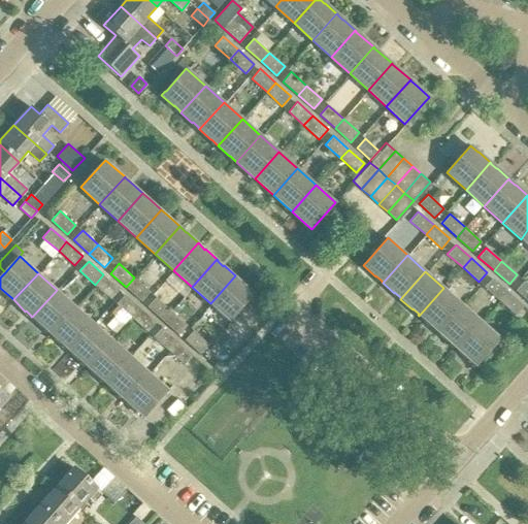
[(103,274),(95,285),(110,298),(119,289),(103,274)]
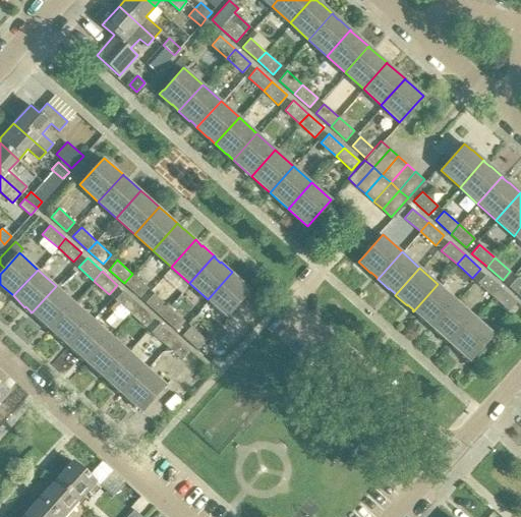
[(232,272),(208,299),(226,317),(246,293),(247,293),(250,289),(238,278),(238,279),(232,273),(233,273),(232,272)]
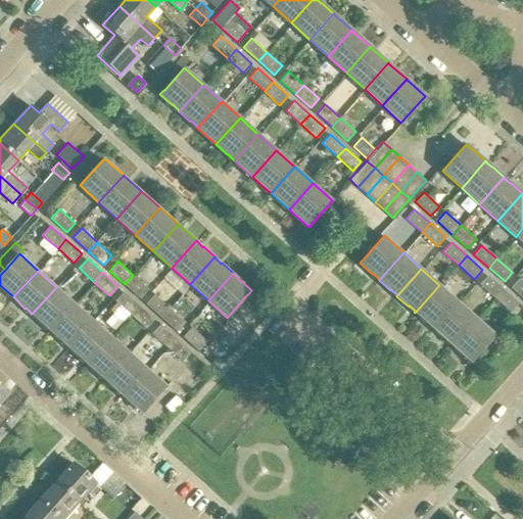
[(133,275),(125,284),(140,298),(148,288),(133,275)]
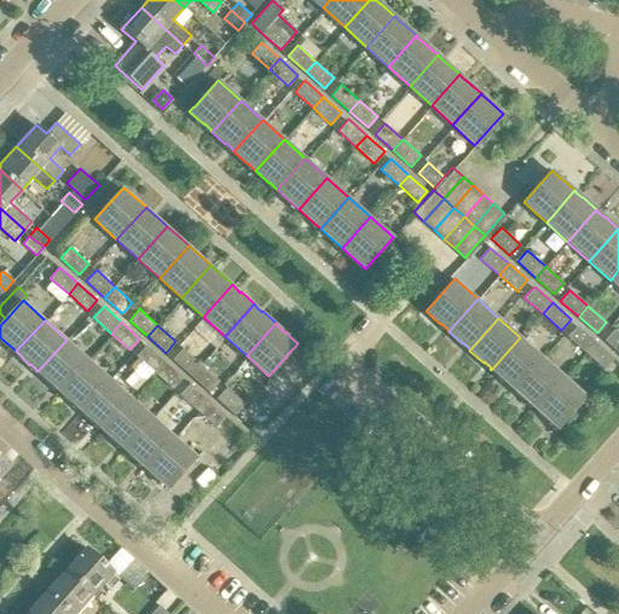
[(567,335),(585,352),(595,342),(577,325),(567,335)]
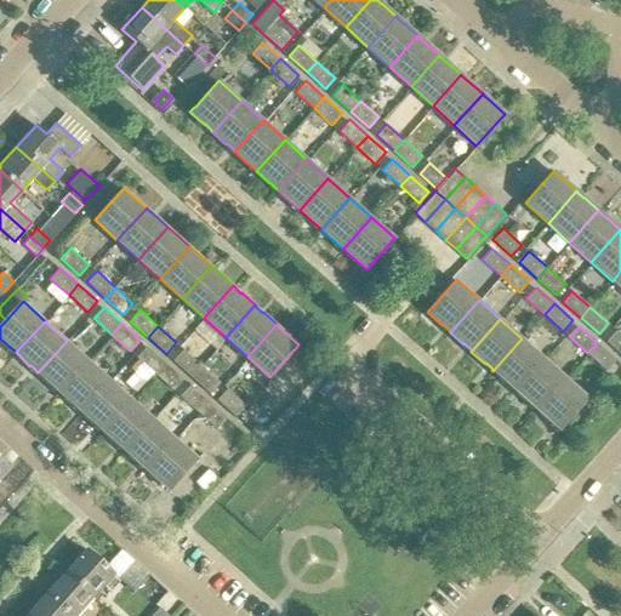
[(605,341),(620,354),(620,334),(616,330),(605,341)]
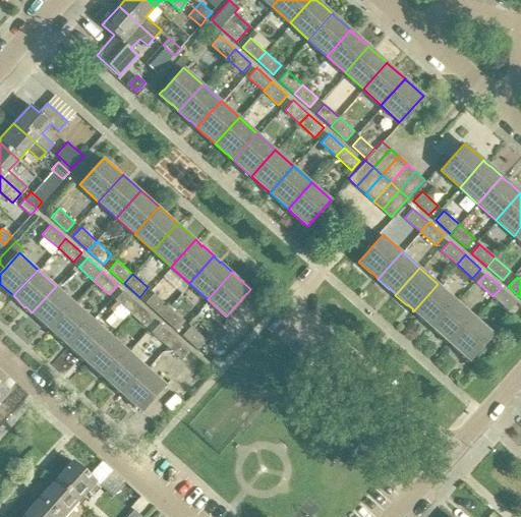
[(430,327),(431,328),(456,300),(438,284),(413,311),(425,322),(425,321),(431,327),(430,327)]
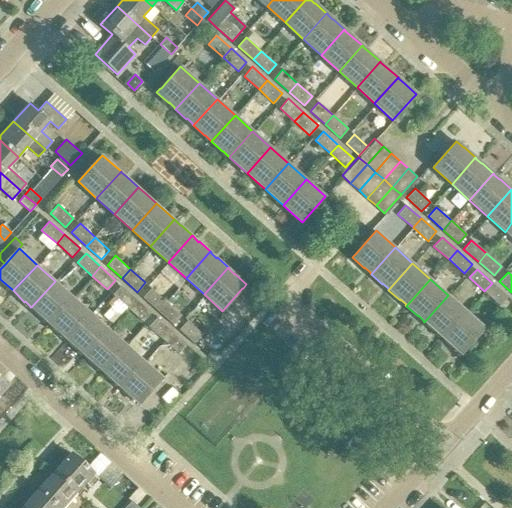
[(48,323),(49,324),(73,297),(55,281),(31,307),(42,318),(43,317),(48,322),(48,323)]
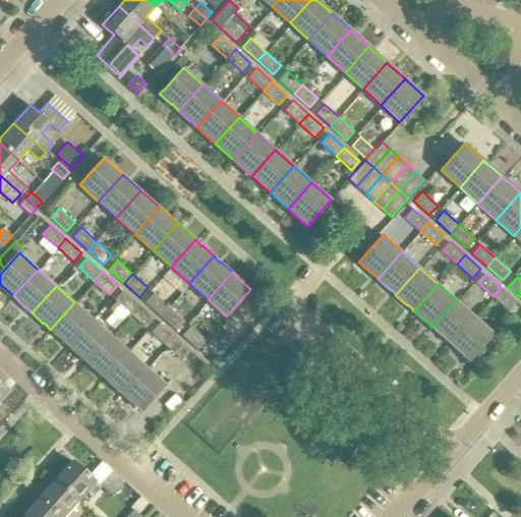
[(501,288),(493,296),(508,310),(516,301),(501,288)]
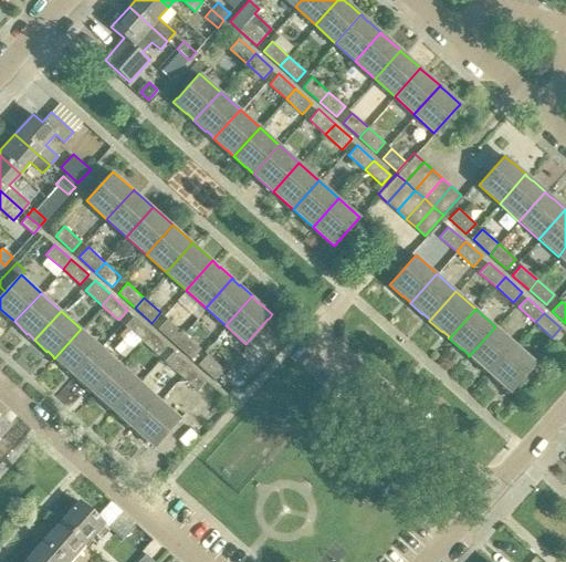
[(139,339),(142,341),(150,330),(134,315),(125,325),(126,326),(139,339)]
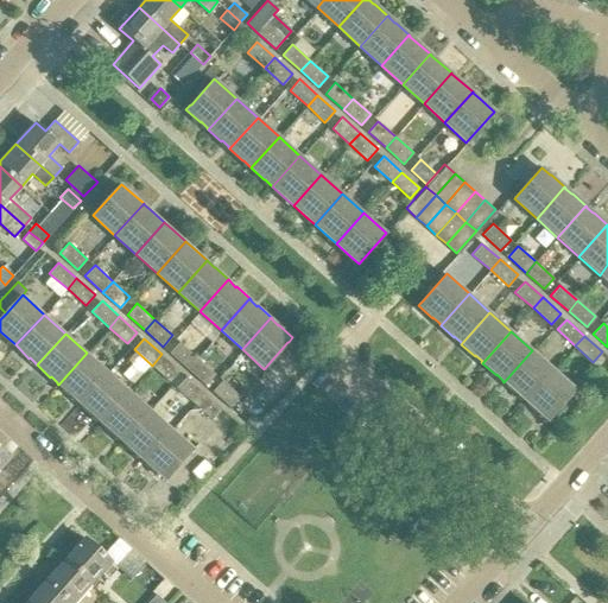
[(170,353),(188,368),(198,357),(181,341),(170,353)]
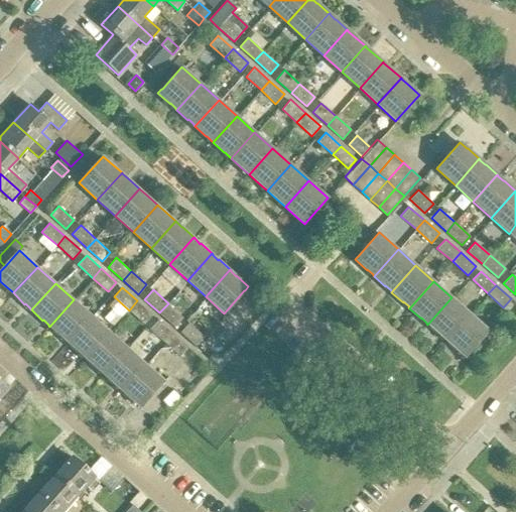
[(120,316),(127,308),(115,297),(108,304),(112,308),(120,316)]
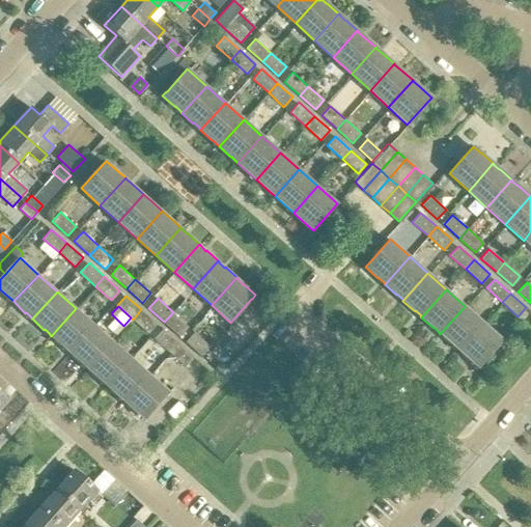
[(457,350),(458,351),(483,323),(465,306),(440,334),(451,344),(452,343),(458,350),(457,350)]
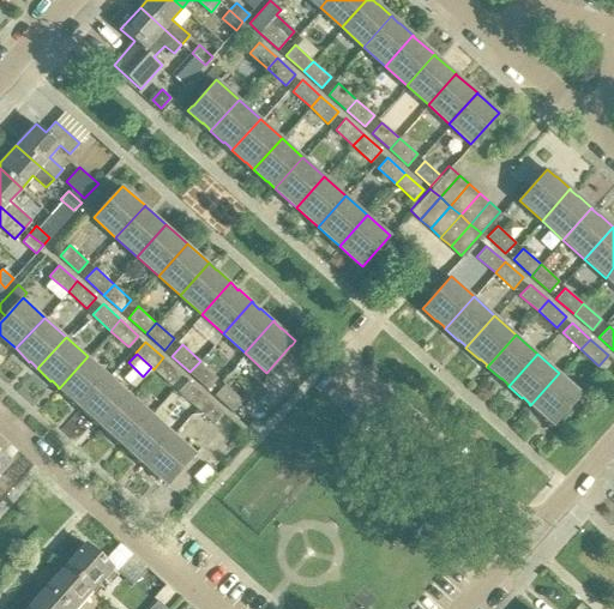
[(79,406),(80,408),(109,375),(88,356),(59,389),(72,401),(72,399),(79,406)]
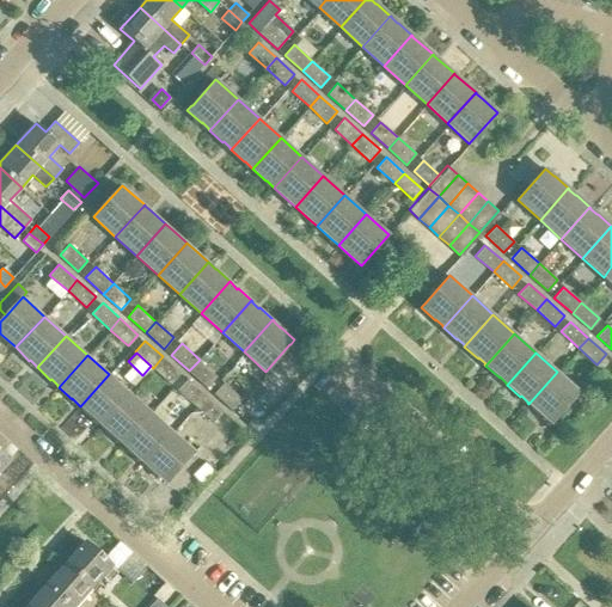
[(163,356),(153,368),(171,384),(181,373),(163,356)]
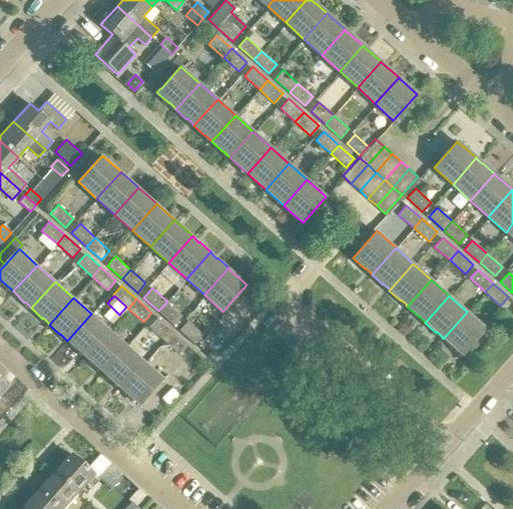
[(167,302),(158,311),(173,325),(182,315),(167,302)]
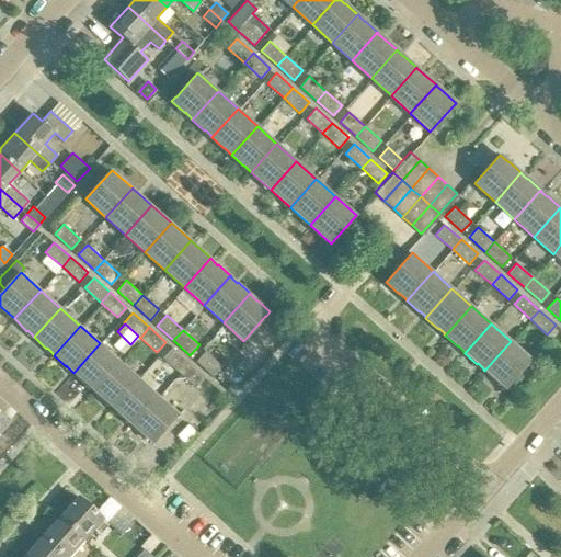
[(511,341),(484,371),(496,382),(497,381),(505,388),(531,359),(511,341)]
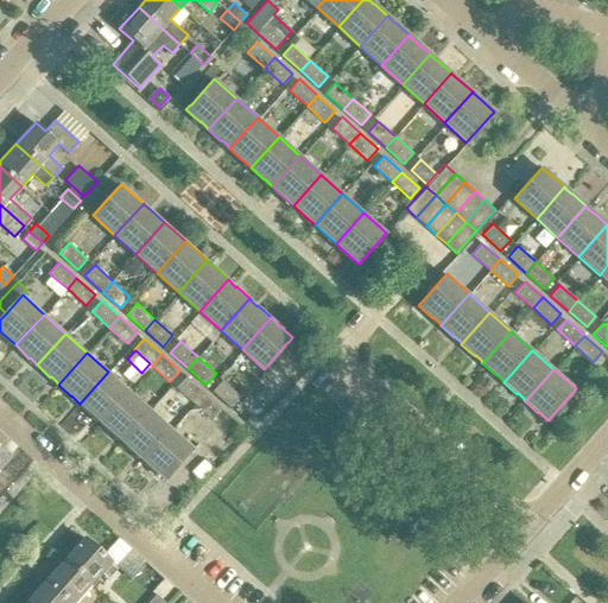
[(100,421),(100,423),(128,391),(108,372),(80,404),(93,416),(93,414),(100,421)]
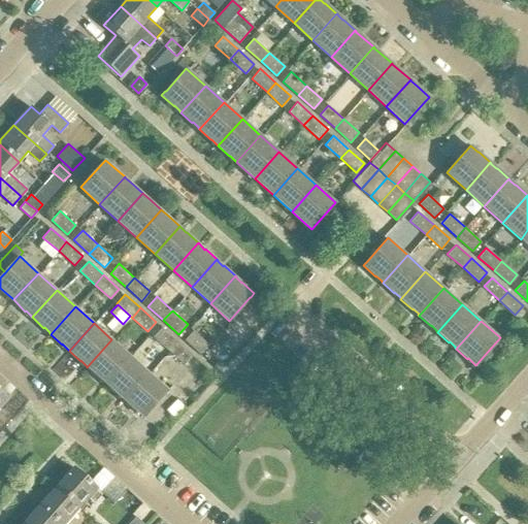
[(154,336),(169,351),(177,340),(162,327),(154,336)]
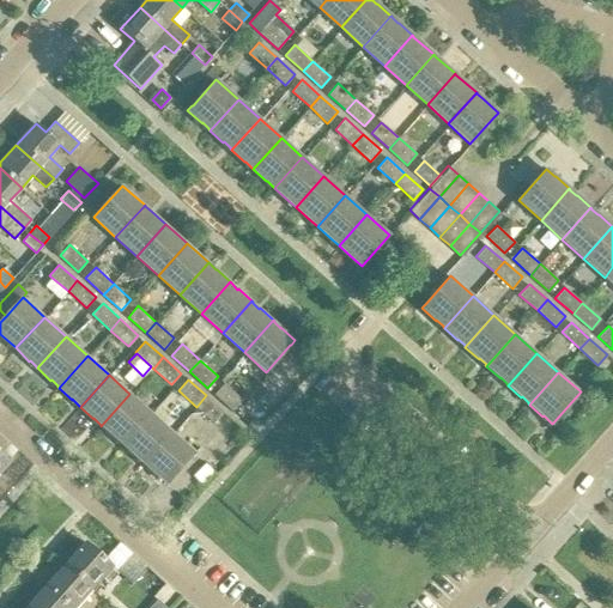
[(214,394),(234,409),(243,399),(224,383),(214,394)]
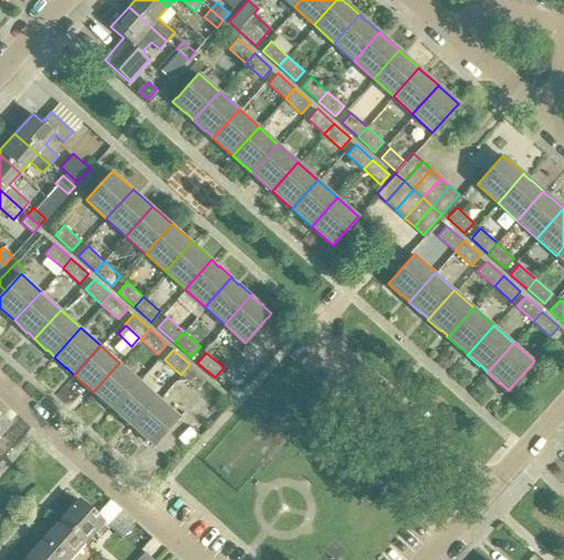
[(112,409),(112,410),(139,380),(119,363),(93,392),(106,404),(112,409)]
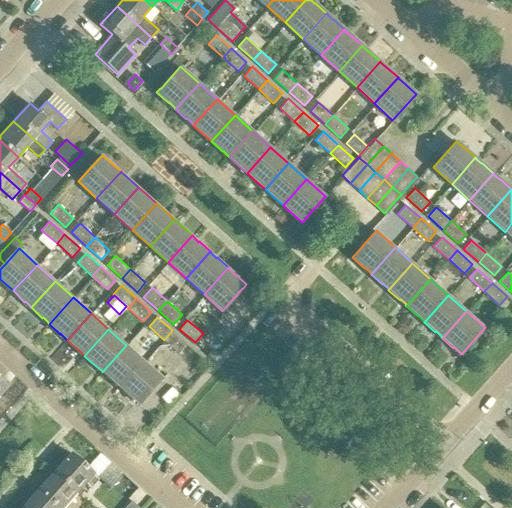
[(172,330),(164,340),(178,353),(187,344),(172,330)]
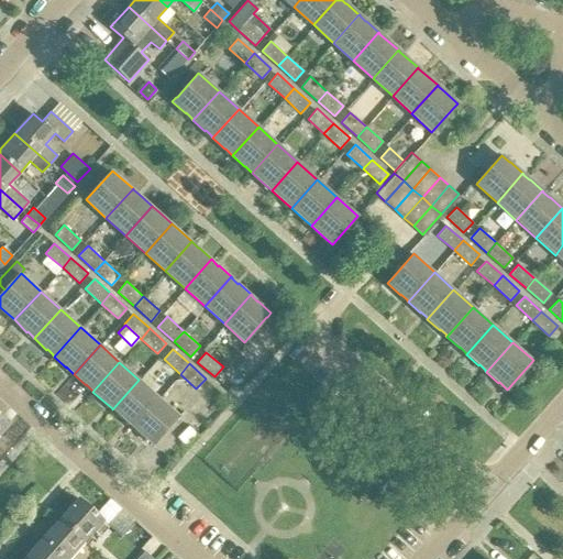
[(131,426),(132,427),(158,397),(139,380),(112,409),(125,420),(132,426),(131,426)]
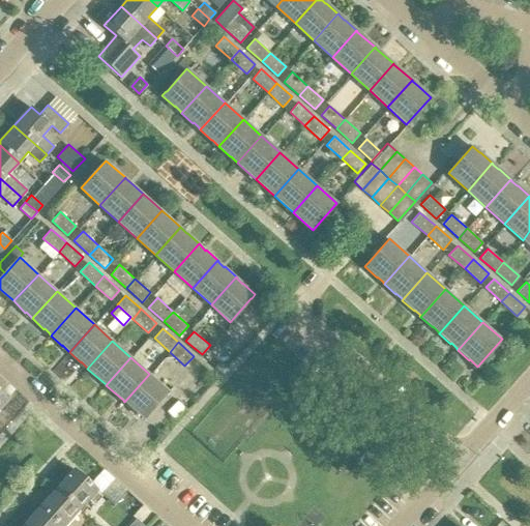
[(215,366),(221,371),(226,366),(221,360),(215,366)]
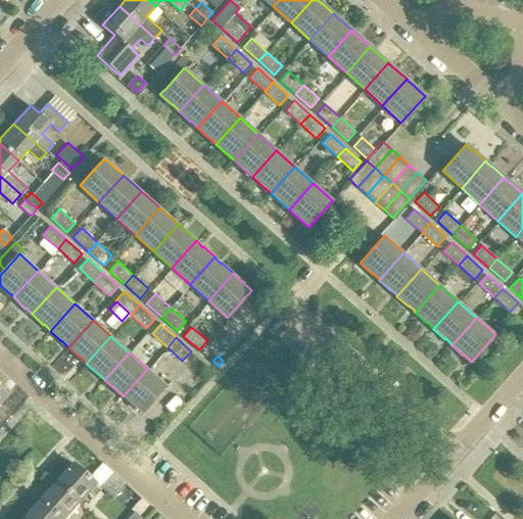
[(147,369),(123,396),(135,407),(142,413),(165,386),(147,369)]
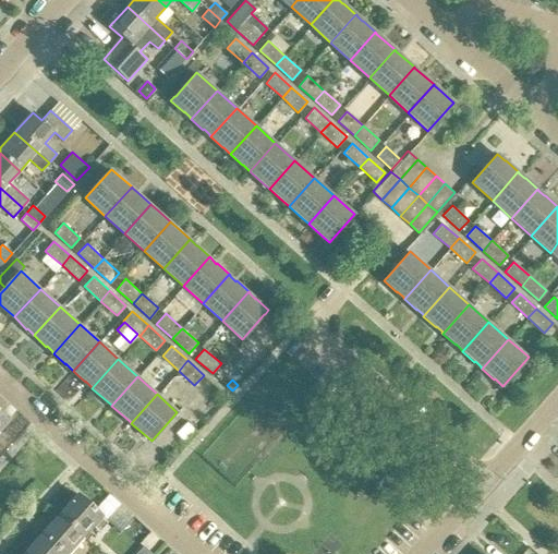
[(0,429),(9,420),(0,411),(0,429)]
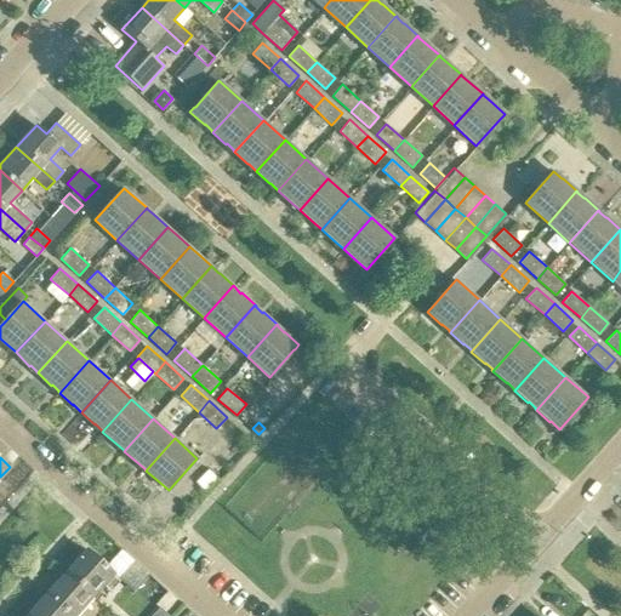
[(85,547),(64,570),(92,594),(102,585),(110,592),(120,580),(85,547)]
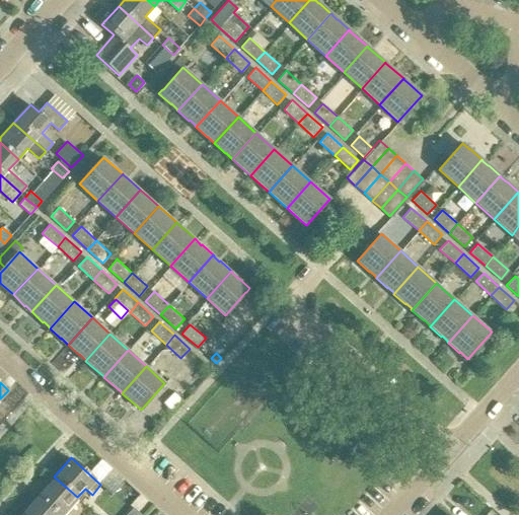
[(54,476),(38,495),(60,514),(61,514),(77,497),(54,476)]
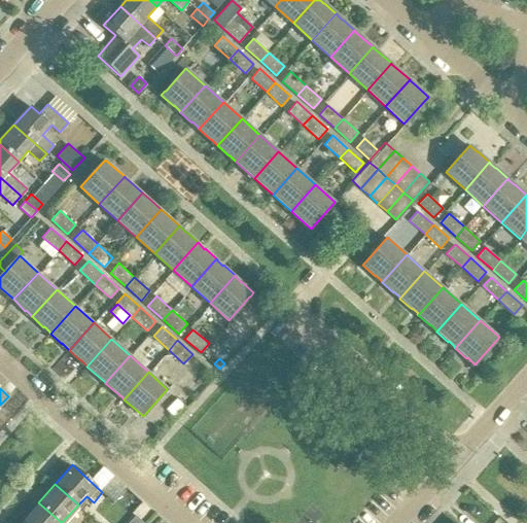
[(61,522),(38,502),(22,521),(24,522),(61,522)]
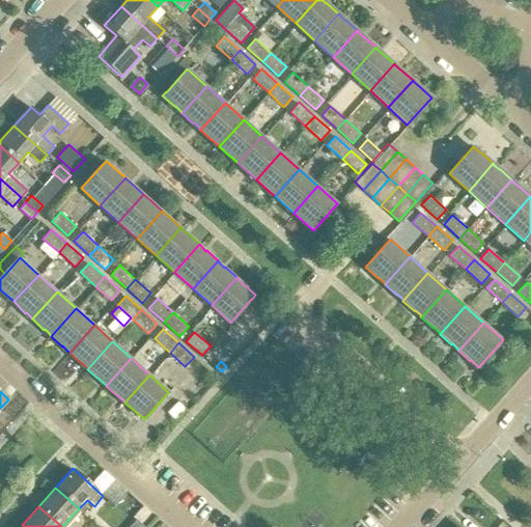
[(146,526),(136,518),(128,526),(146,526)]
